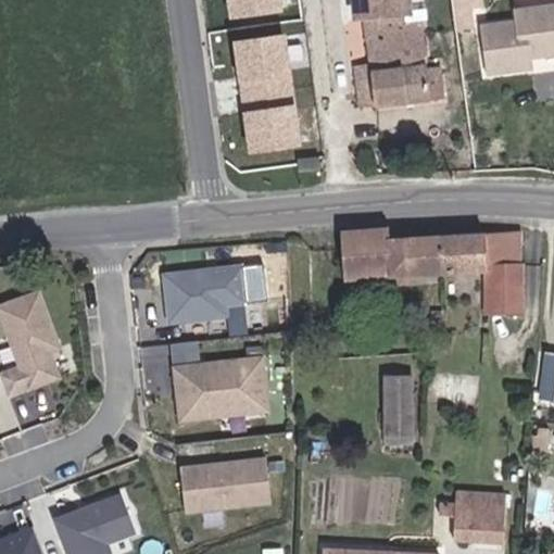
[(227,0),(230,20),(282,12),(280,0),(227,0)]
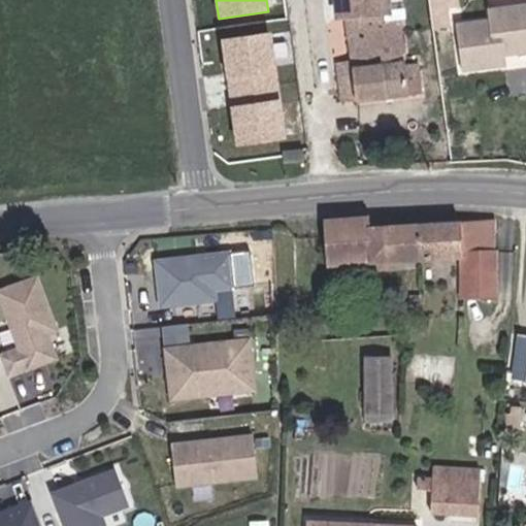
[(418,85),(413,55),(402,56),(395,9),(386,10),(384,0),(331,0),(333,12),(341,11),(349,54),(334,56),(339,97),(418,85)]
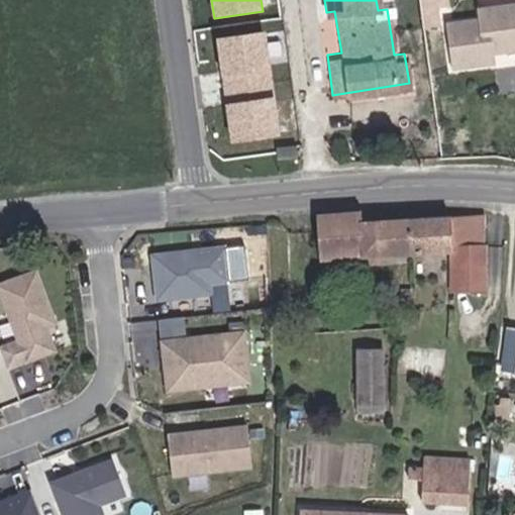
[(445,23),(451,72),(496,67),(495,58),(514,55),(514,5),(477,10),(478,19),(445,23)]
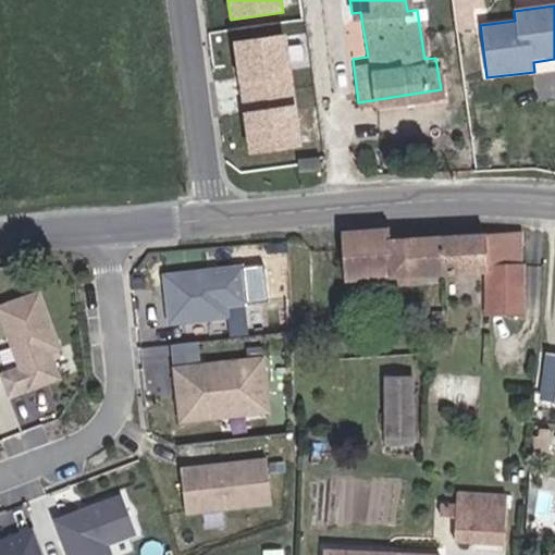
[(293,76),(287,34),(233,40),(238,84),(293,76)]
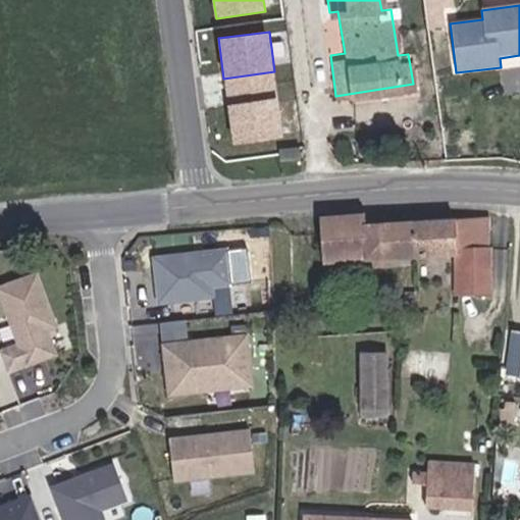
[(274,71),(223,79),(225,92),(276,85),(274,71)]
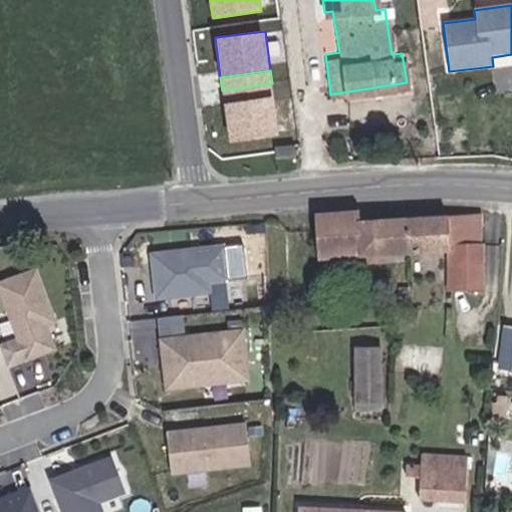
[(272,83),(222,90),(224,103),(273,97),(272,83)]
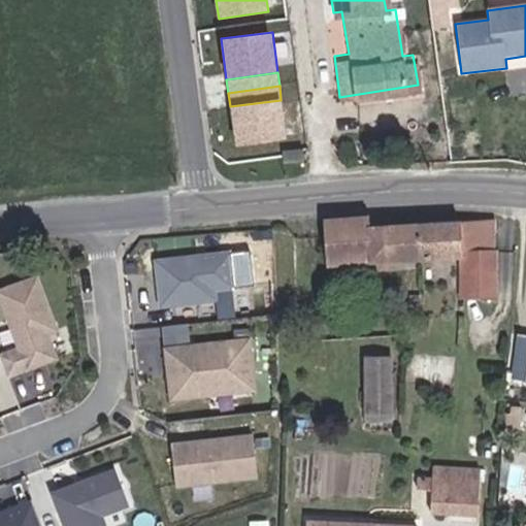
[(286,140),(281,100),(230,106),(235,146),(286,140)]
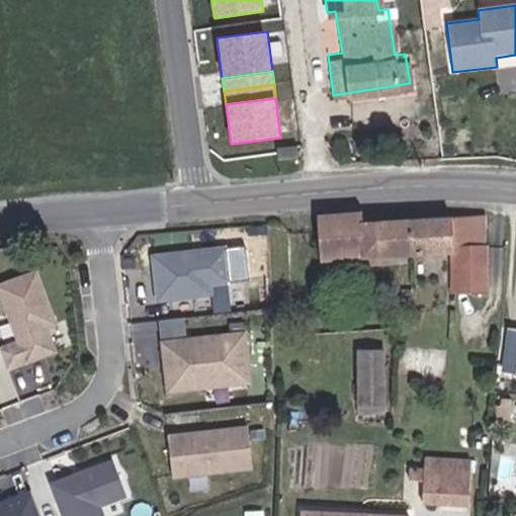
[(409,263),(408,226),(366,226),(366,217),(316,217),(317,266),(409,263)]
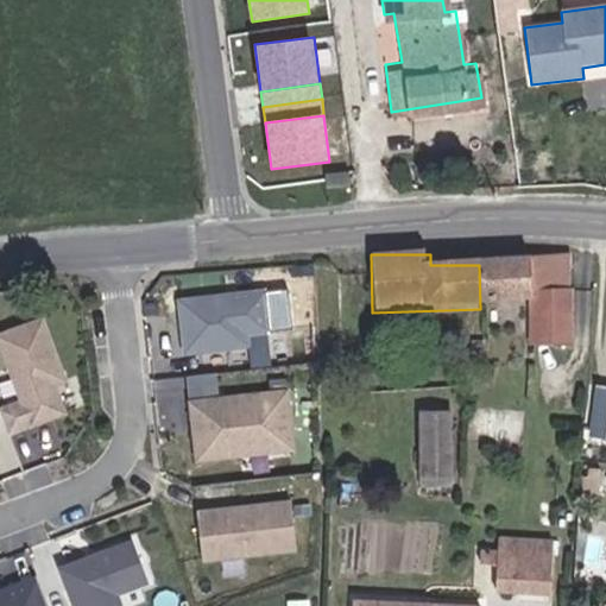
[(569,292),(568,264),(479,265),(480,309),(537,307),(535,351),(569,352),(574,292),(569,292)]
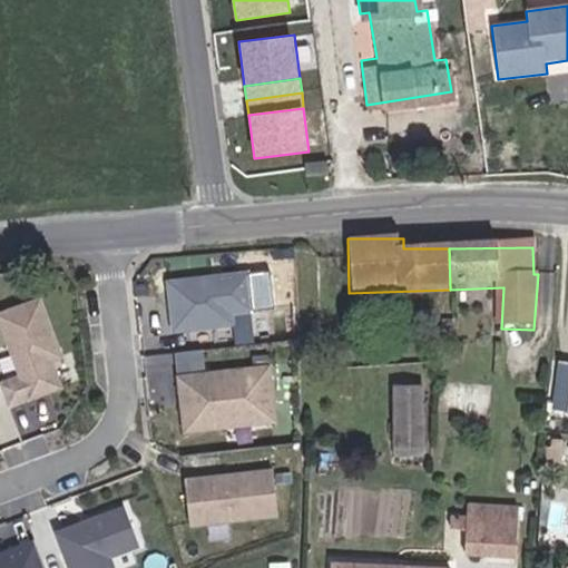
[(255,326),(248,271),(164,281),(170,336),(255,326)]
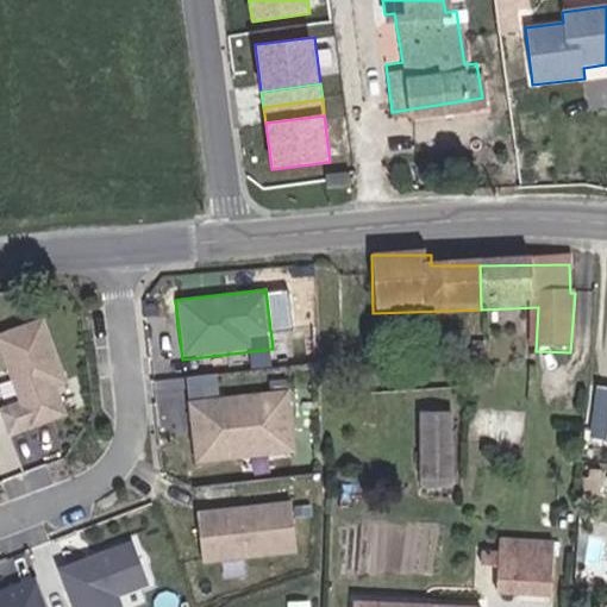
[(70,385),(43,314),(0,330),(0,355),(19,405),(1,412),(10,436),(66,413),(56,389),(70,385)]
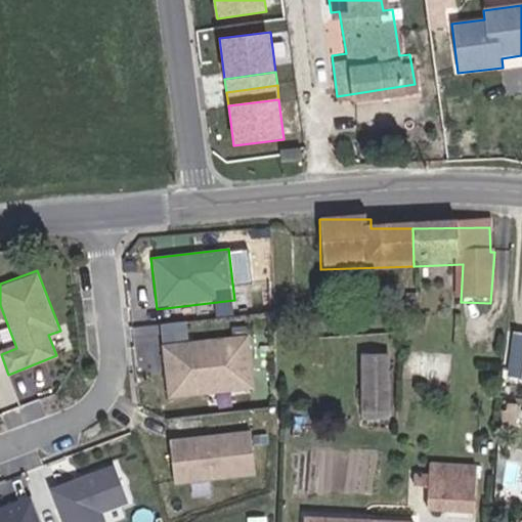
[(254,392),(247,336),(160,346),(167,402),(254,392)]
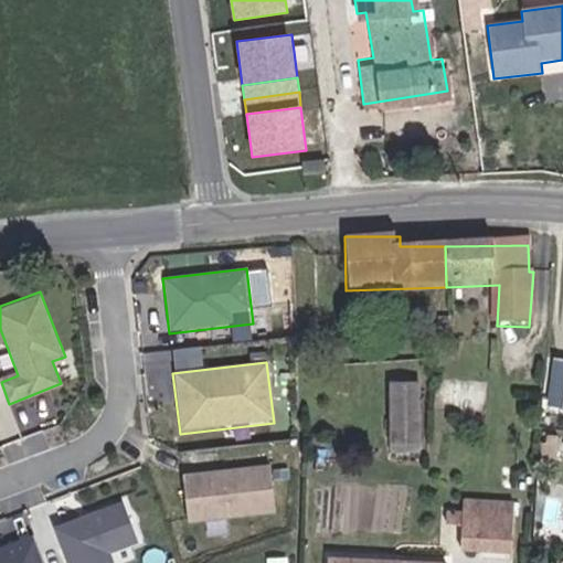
[(562,412),(562,363),(551,362),(548,411),(562,412)]
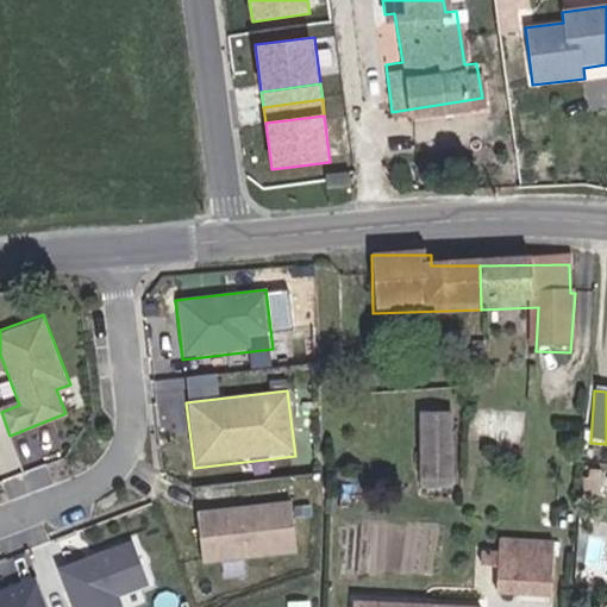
[(451,417),(420,417),(419,481),(450,481),(451,417)]
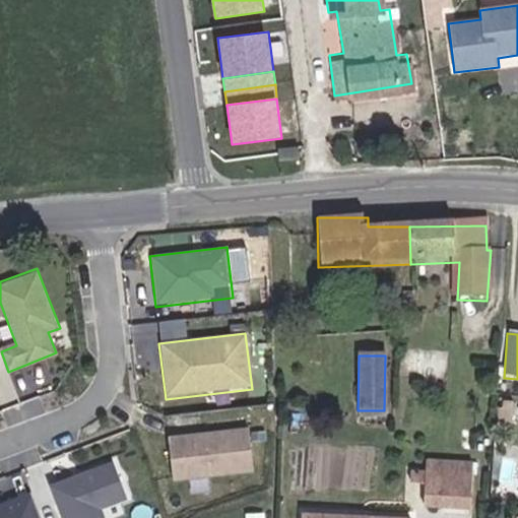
[(253,472),(248,427),(168,436),(174,481),(253,472)]
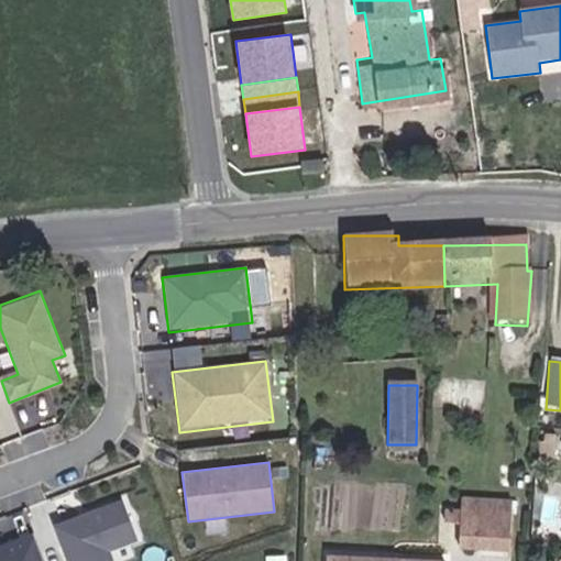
[(510,499),(463,498),(461,549),(508,550),(510,499)]
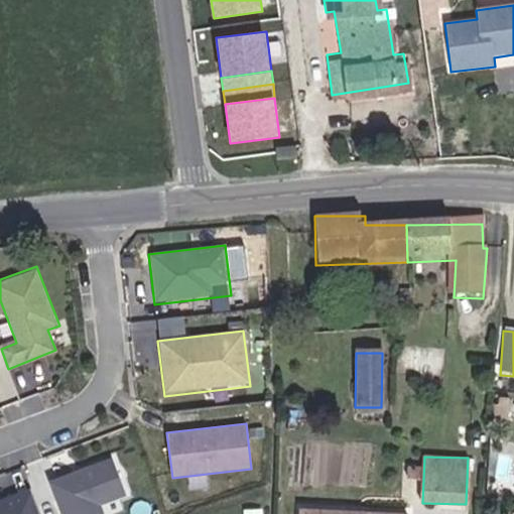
[(114,459),(46,484),(57,513),(102,513),(101,508),(128,498),(114,459)]
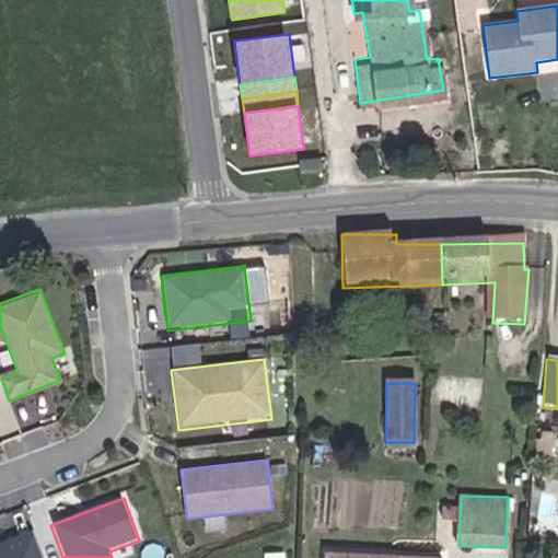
[(39,557),(31,532),(0,543),(0,557),(39,557)]
